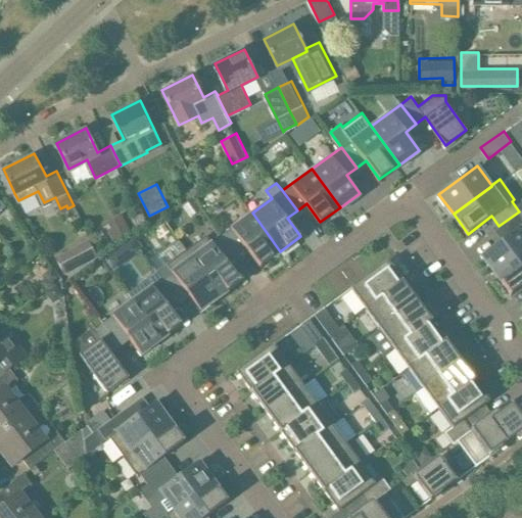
[(521,208),(519,212),(499,226),(506,236),(482,253),(496,273),(521,254),(521,208)]
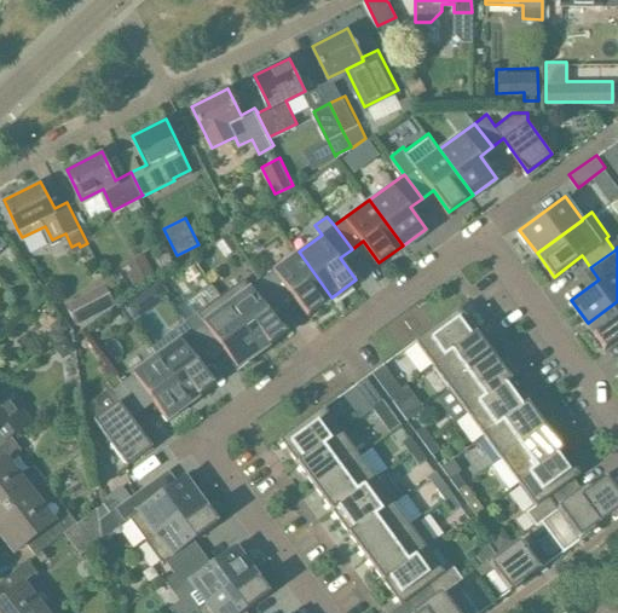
[(156,271),(145,250),(125,260),(136,282),(156,271)]
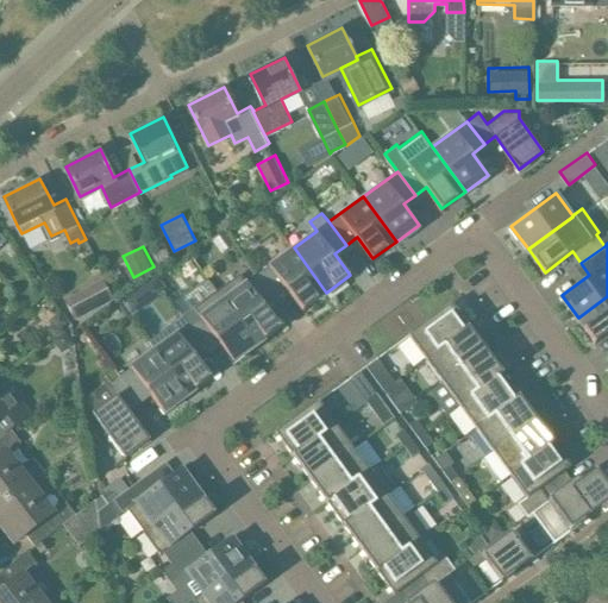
[(326,293),(294,247),(259,272),(276,296),(288,288),(304,309),(326,293)]
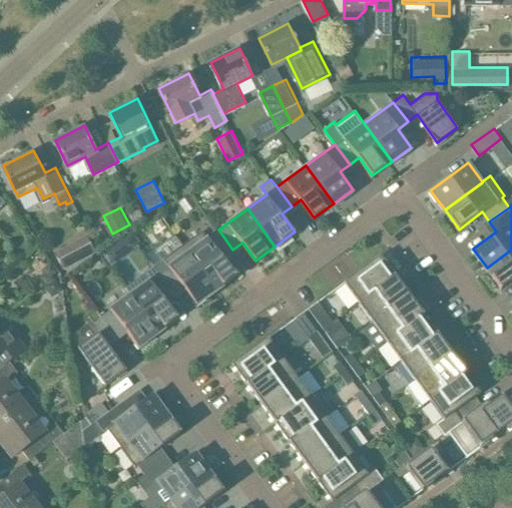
[(222,257),(232,249),(218,229),(208,236),(202,228),(183,242),(216,289),(236,275),(222,257)]
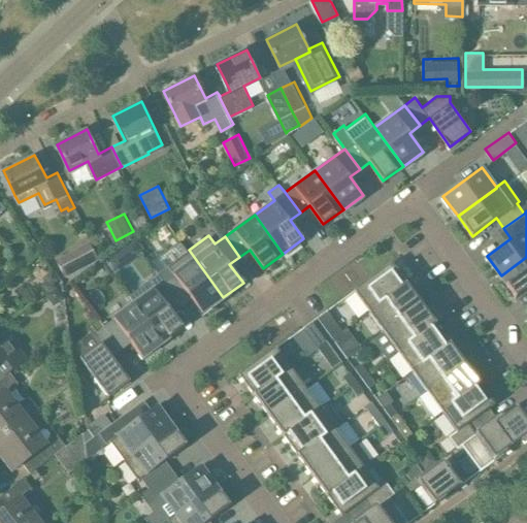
[(99,257),(90,238),(57,256),(66,274),(99,257)]
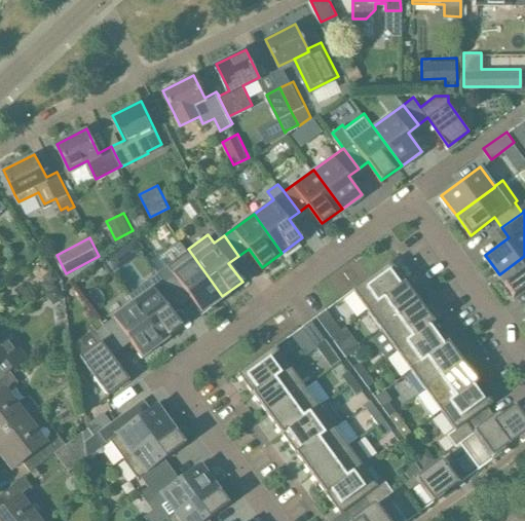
[(202,310),(222,296),(188,249),(169,264),(174,271),(164,278),(179,299),(189,292),(202,310)]
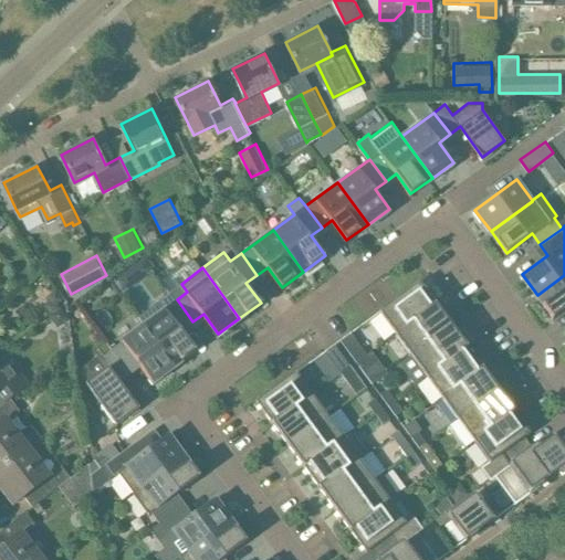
[(564,275),(537,295),(553,317),(564,308),(564,275)]
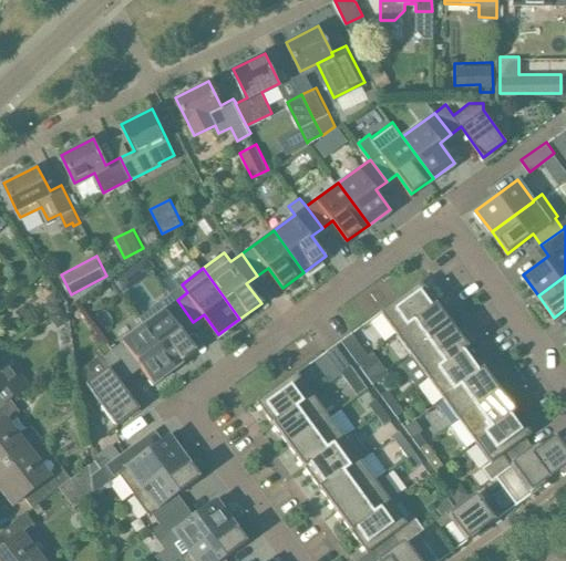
[(397,332),(436,302),(420,280),(380,310),(397,332)]
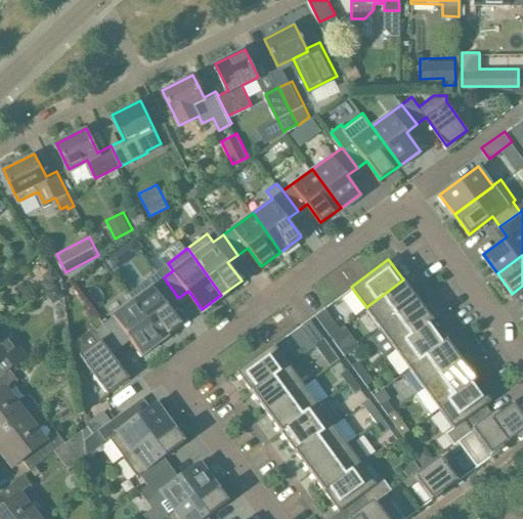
[(133,300),(162,338),(181,323),(168,305),(178,298),(164,277),(158,270),(147,277),(154,286),(133,300)]
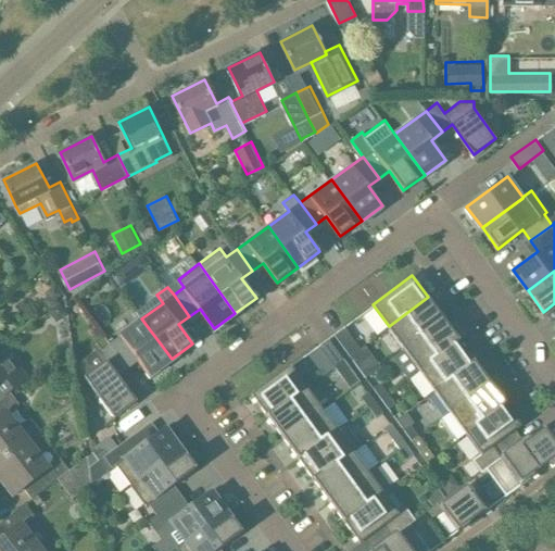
[(389,326),(404,347),(443,318),(428,297),(389,326)]
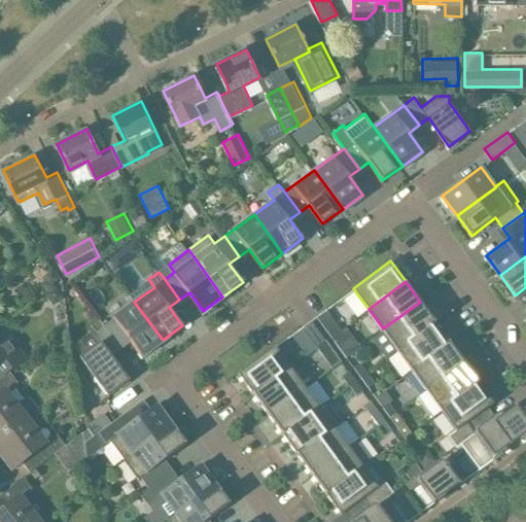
[(134,302),(104,323),(119,344),(129,337),(143,355),(163,340),(134,302)]
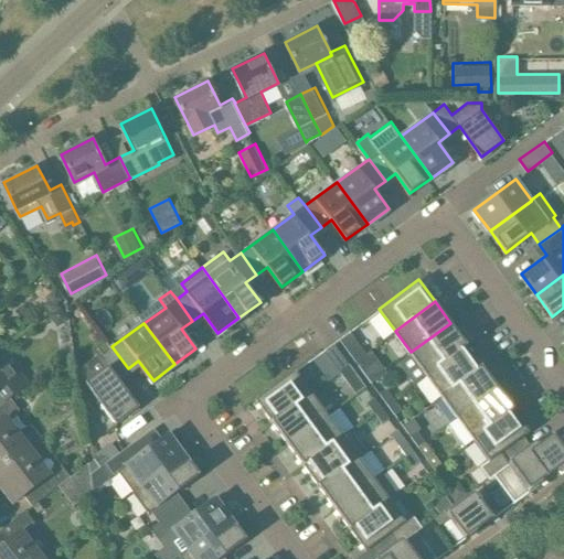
[(411,352),(426,373),(466,344),(450,323),(411,352)]
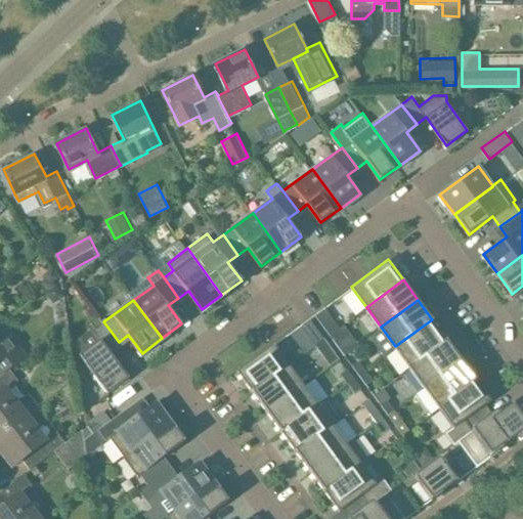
[(315,313),(330,333),(340,327),(324,306),(315,313)]
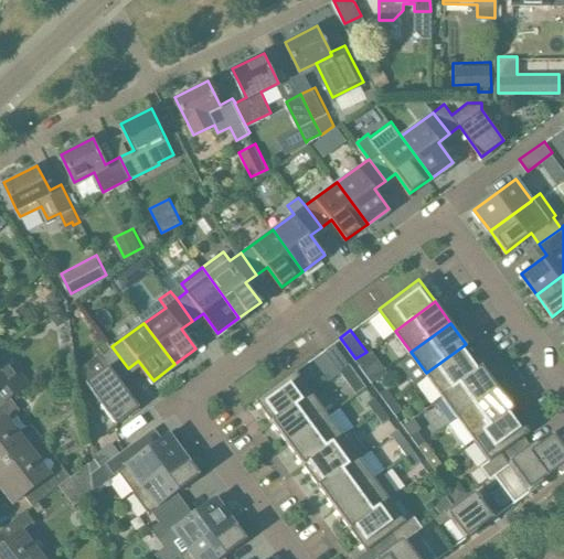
[(325,348),(340,371),(351,363),(334,341),(325,348)]
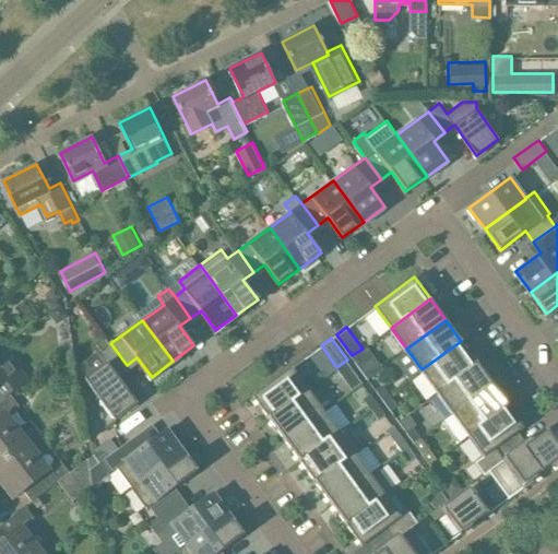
[(422,369),(438,391),(476,363),(461,341),(422,369)]
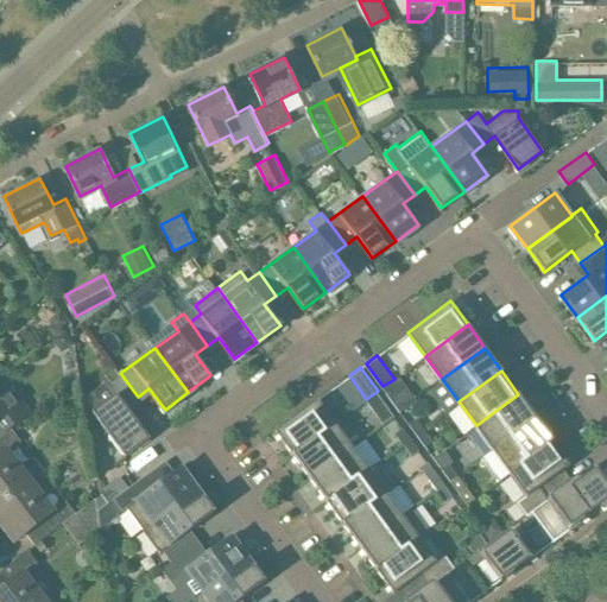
[(138,397),(120,373),(108,381),(117,392),(93,410),(126,455),(150,437),(126,405),(138,397)]
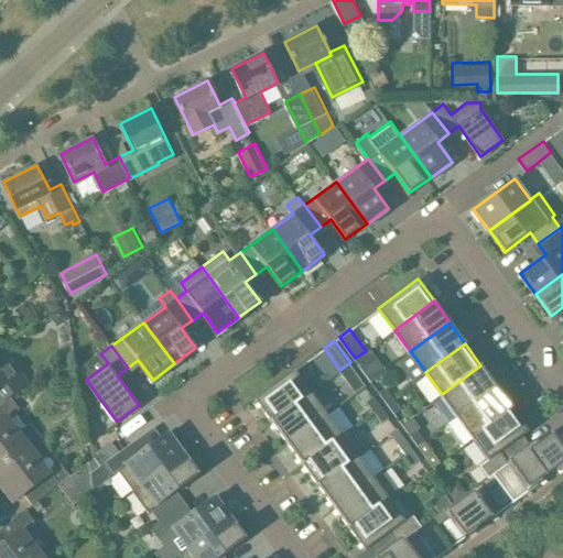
[(366,351),(356,358),(361,367),(377,356),(370,347),(366,351)]
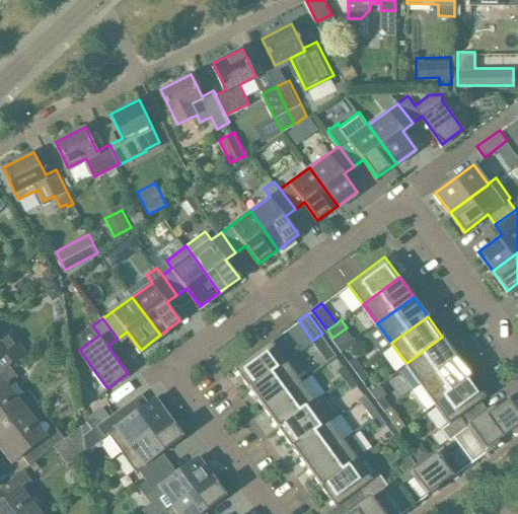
[(0,339),(0,371),(9,365),(26,352),(10,332),(0,339)]
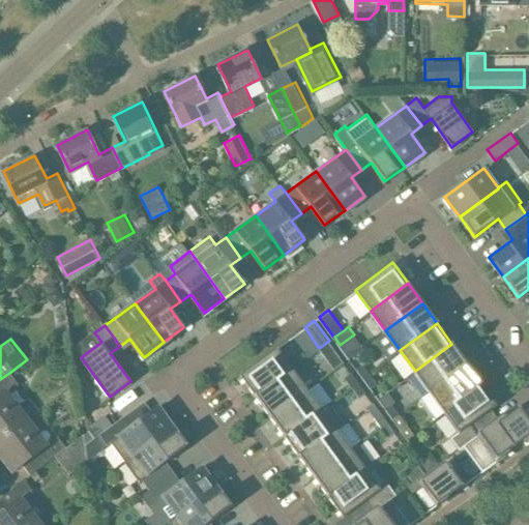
[(329,341),(319,348),(324,354),(334,348),(329,341)]
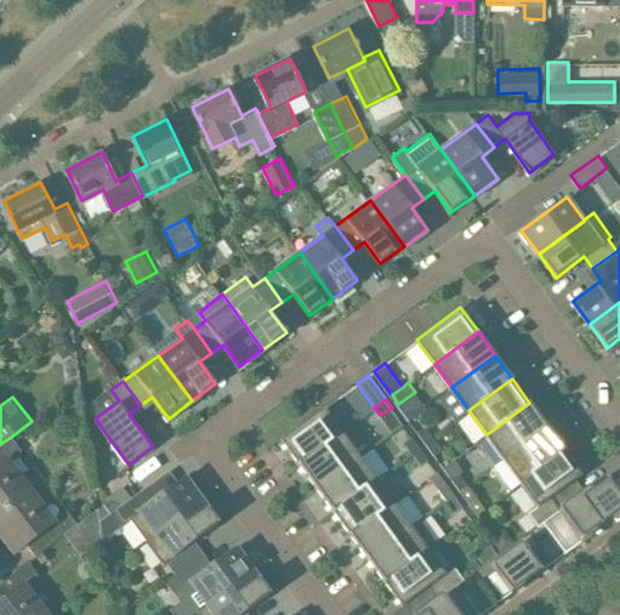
[(487,434),(504,457),(547,426),(529,403),(487,434)]
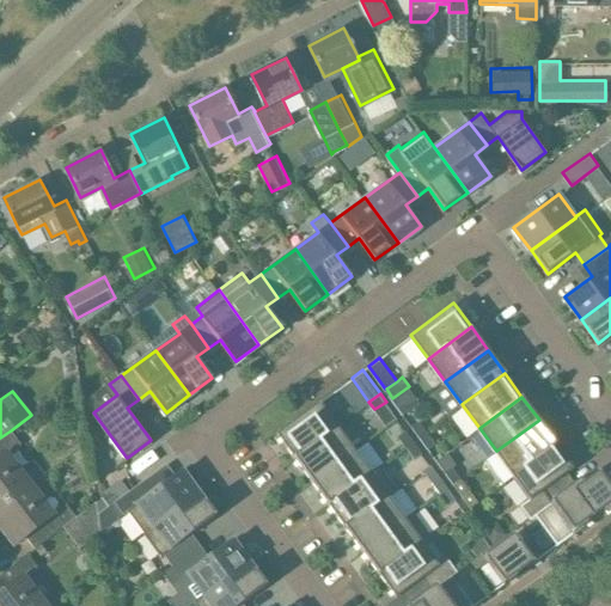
[(277,432),(294,455),(337,424),(321,401),(277,432)]
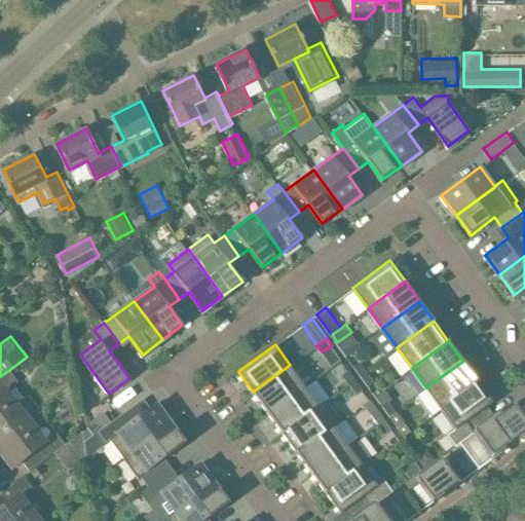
[(361,374),(367,370),(360,360),(353,365),(361,374)]
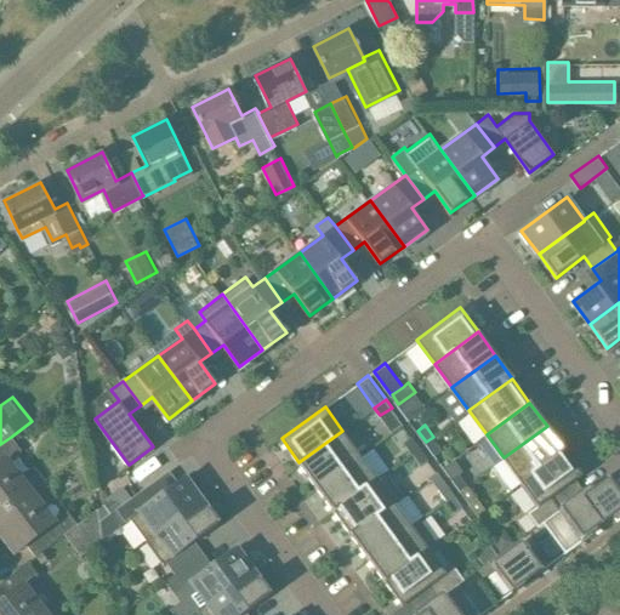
[(504,457),(521,482),(564,450),(547,426),(504,457)]
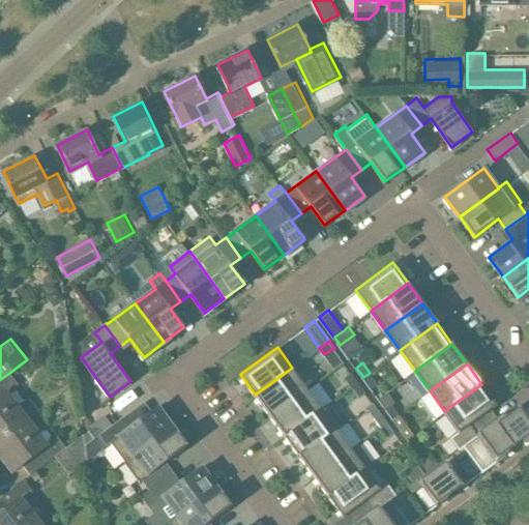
[(292,368),(255,395),(269,415),(306,387),(292,368)]
